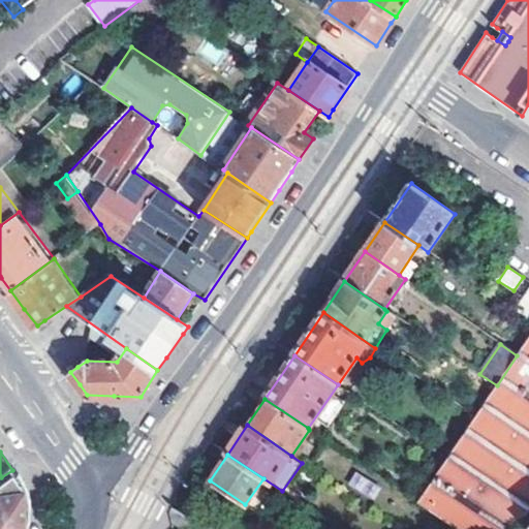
[(28,492),(12,470),(1,477),(0,478),(0,528),(28,528),(29,528),(28,512),(28,492)]
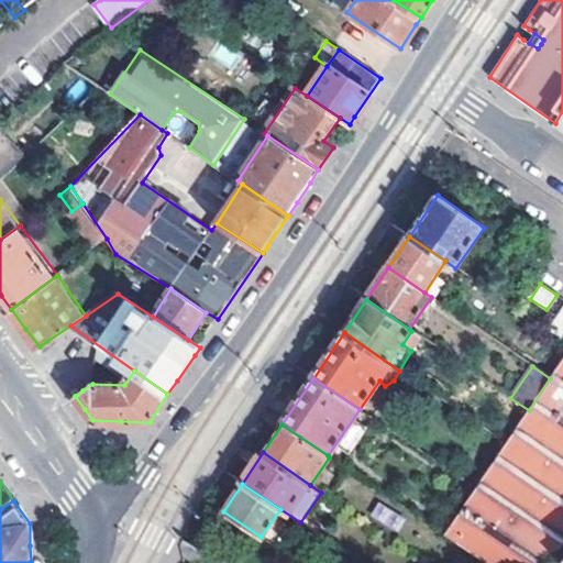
[(397,533),(406,519),(377,501),(368,516),(397,533)]
